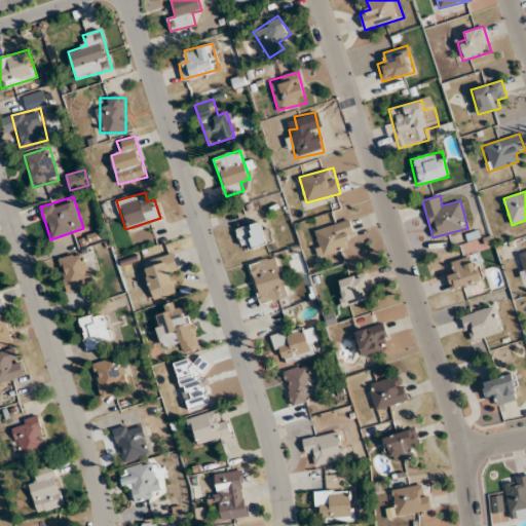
[(348,245),(346,239),(355,236),(349,219),(313,231),(322,254),(348,245)]
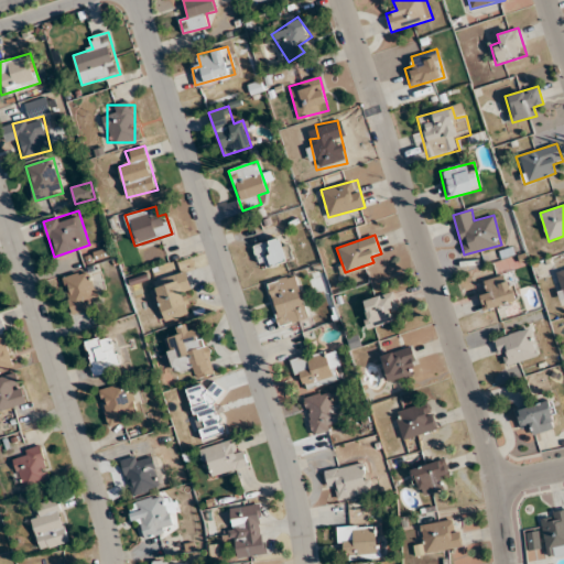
[(292,260),(283,236),(253,247),(262,271),(292,260)]
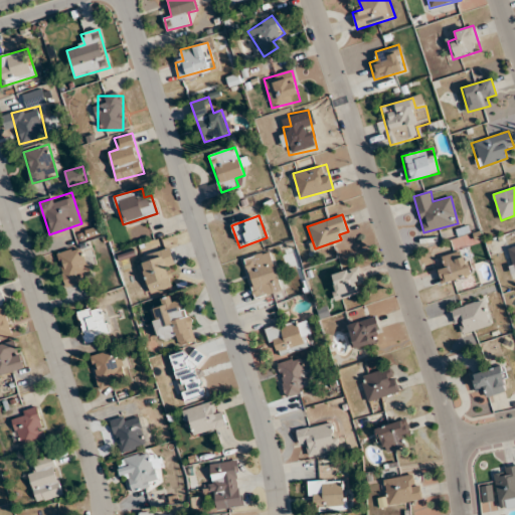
[(514,273),(514,245),(505,248),(512,275),(514,273)]
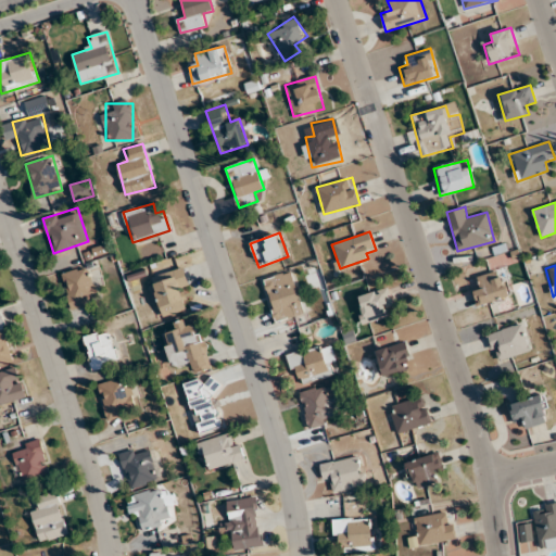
[(62,273),(71,308),(99,302),(90,266),(62,273)]
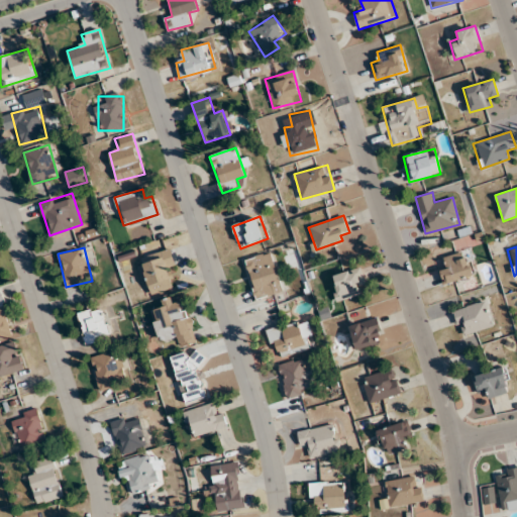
[(150,295),(174,288),(168,268),(176,266),(171,248),(139,259),(150,295)]
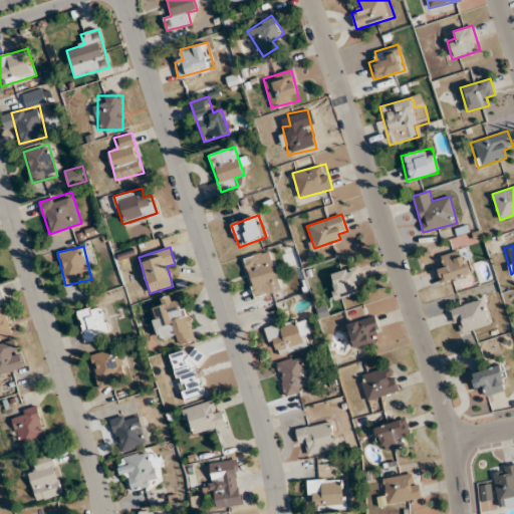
[(444,264),(437,266),(441,282),(473,273),(466,249),(441,256),(444,264)]
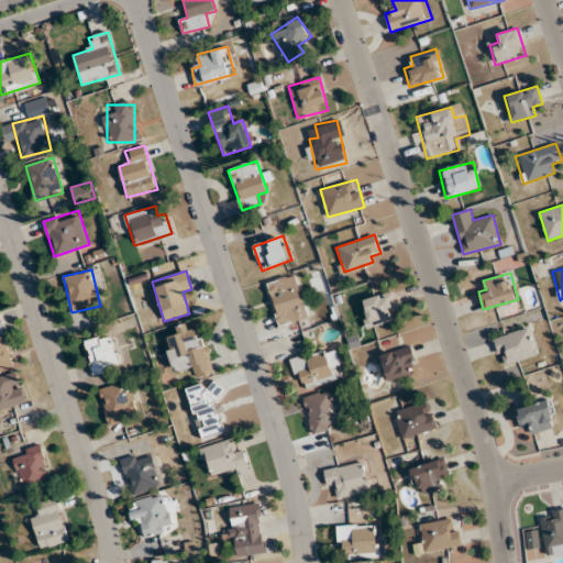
[(309,318),(296,274),(266,283),(279,327),(309,318)]
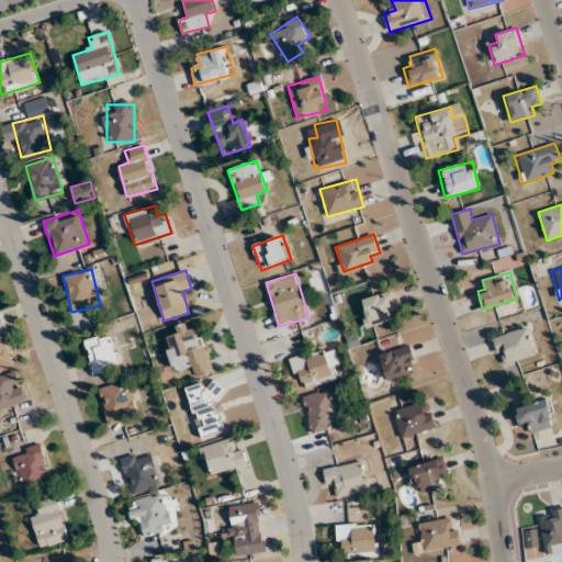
[(396,310),(393,292),(360,298),(366,326),(391,322),(389,311),(396,310)]
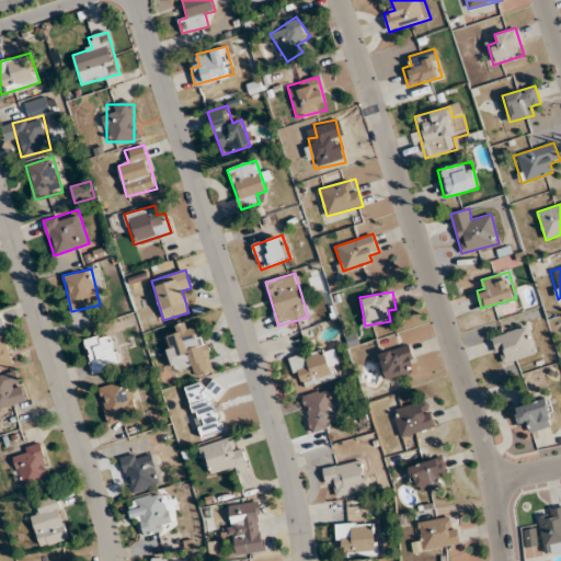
[(2,316),(0,316),(0,365),(14,362),(2,316)]
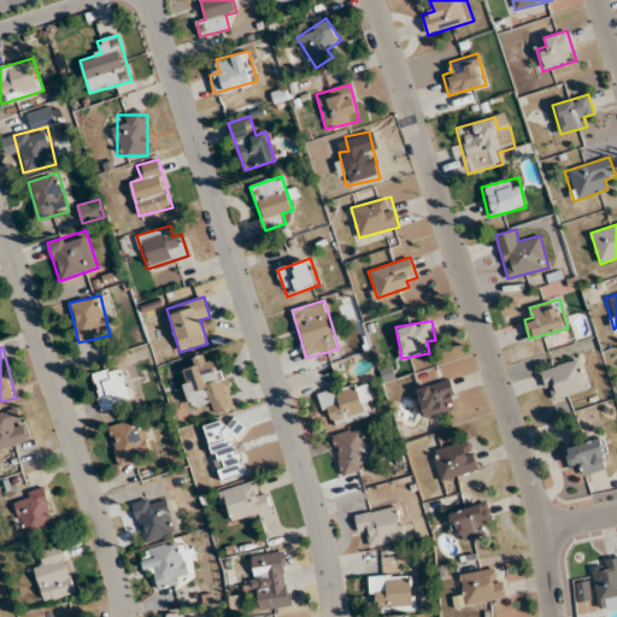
[(216,350),(192,358),(194,366),(180,371),(192,409),(212,403),(216,413),(236,407),(216,350)]
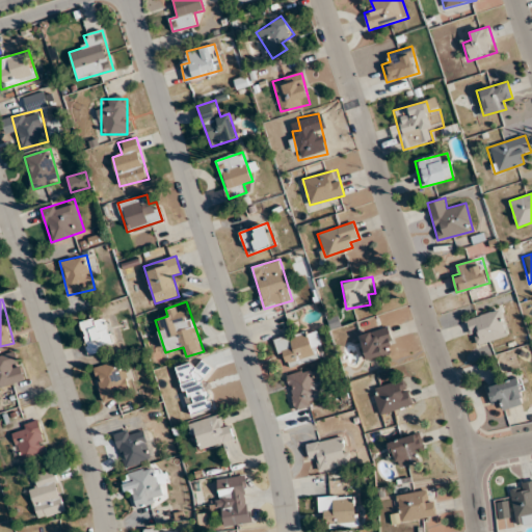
[(507,336),(499,310),(467,320),(475,345),(507,336)]
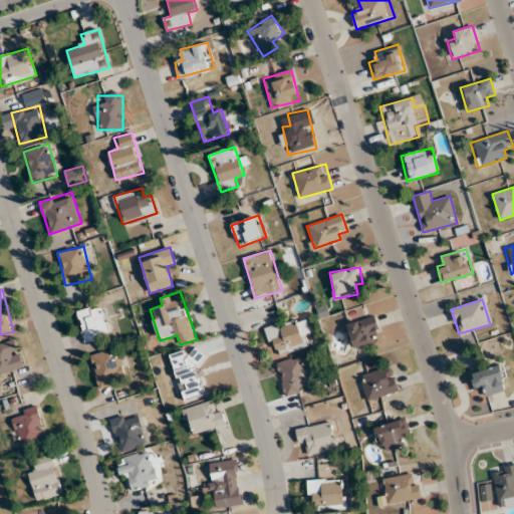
[(76,312),(86,341),(109,334),(99,304),(76,312)]
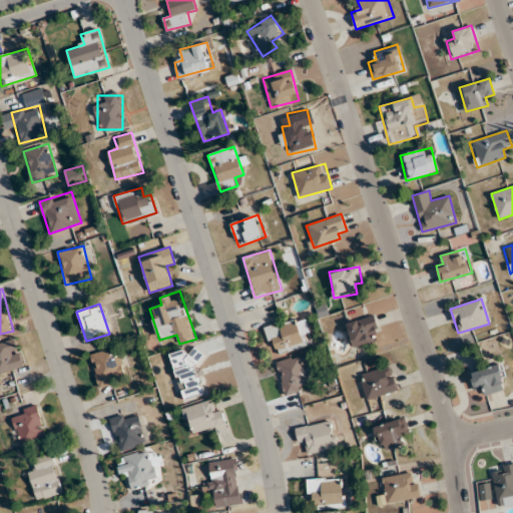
[(348,322),(353,346),(381,340),(375,316),(348,322)]
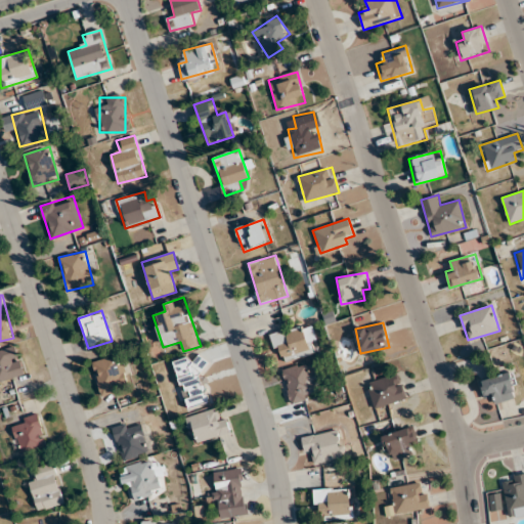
[(312,323),(271,334),(278,362),(319,352),(312,323)]
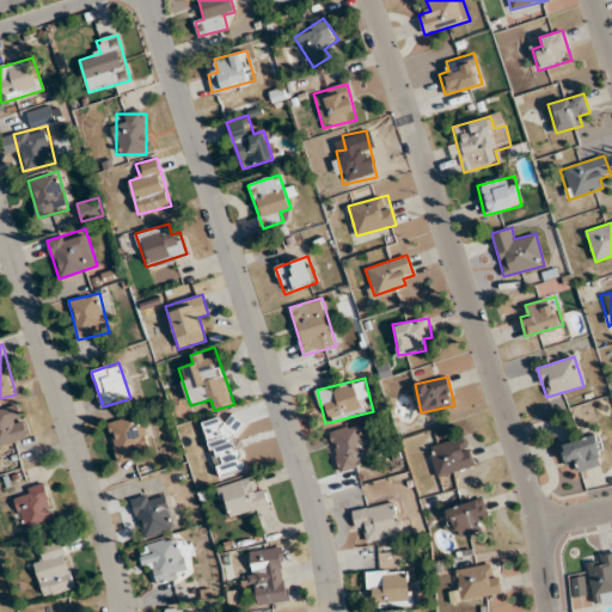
[(0,445),(28,436),(18,404),(0,409),(0,445)]
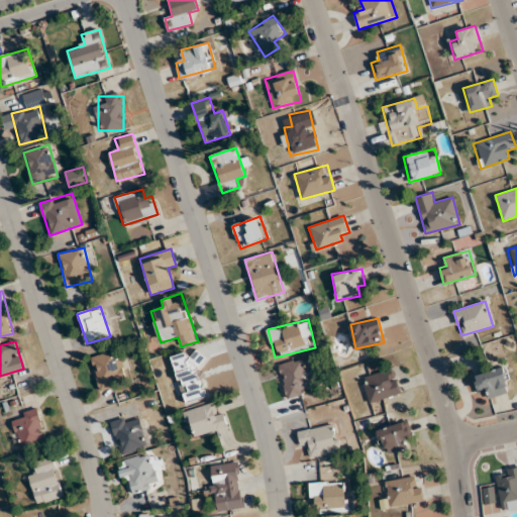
[(171,356),(185,403),(207,396),(198,367),(206,365),(201,348),(171,356)]
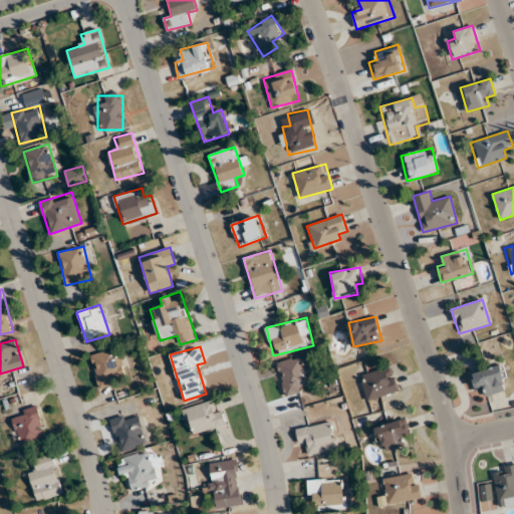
[(90,355),(99,388),(124,379),(114,348),(90,355)]
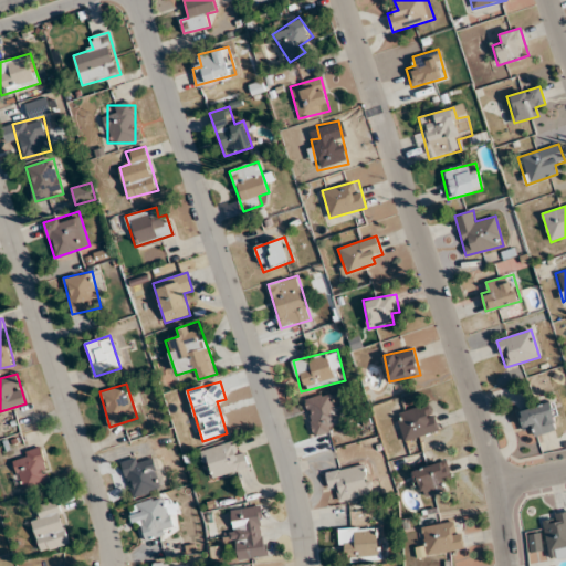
[(314,435),(347,427),(338,390),(304,399),(314,435)]
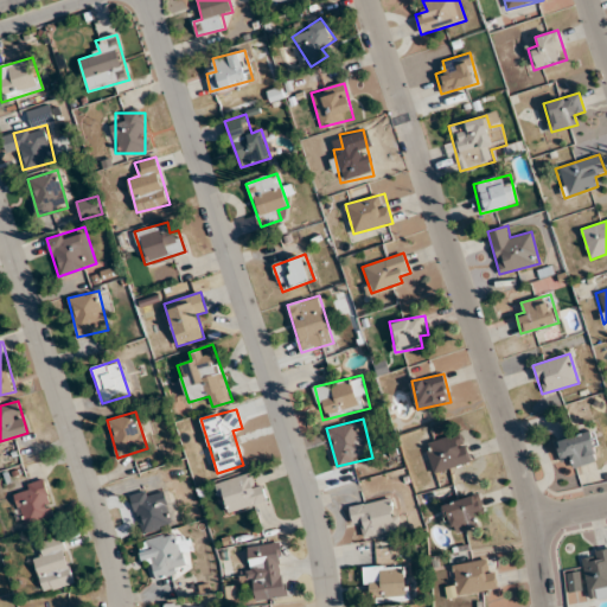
[(572,458),(575,467),(601,458),(592,429),(555,441),(562,461),(572,458)]
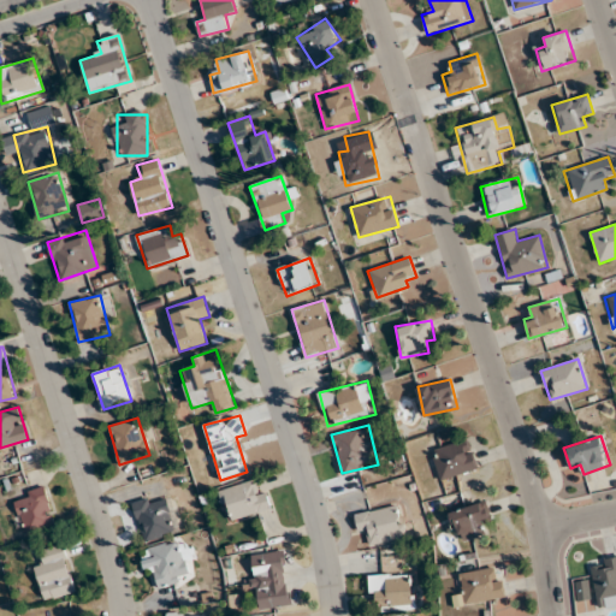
[(477,469),(468,439),(432,449),(440,479),(477,469)]
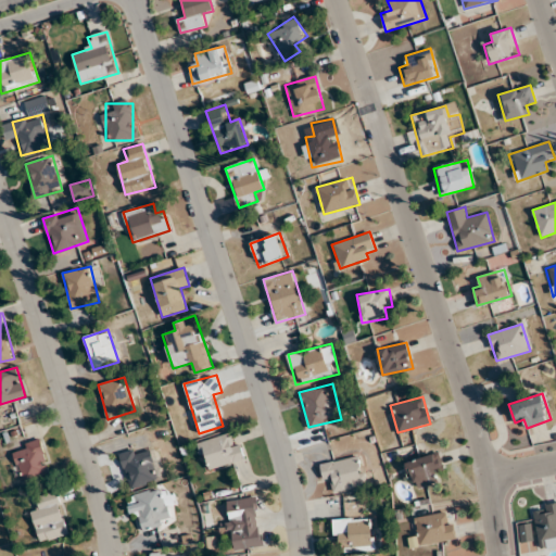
[(198,442),(205,470),(243,460),(236,431),(198,442)]
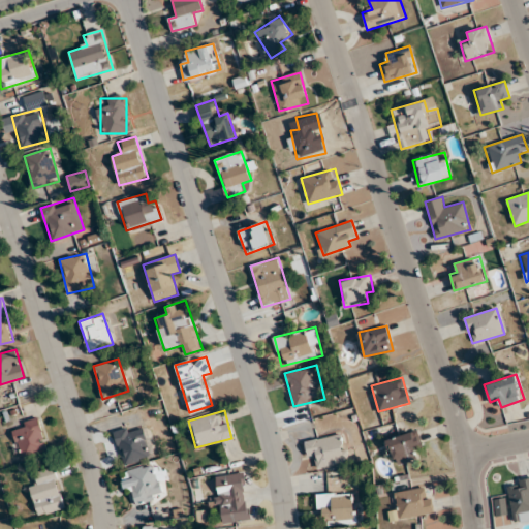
[(22,460),(48,452),(37,418),(11,427),(22,460)]
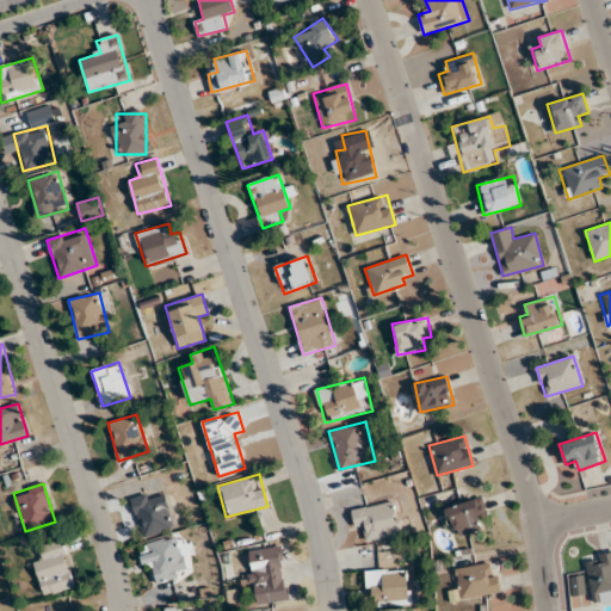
[(131,499),(143,537),(174,528),(162,489),(131,499)]
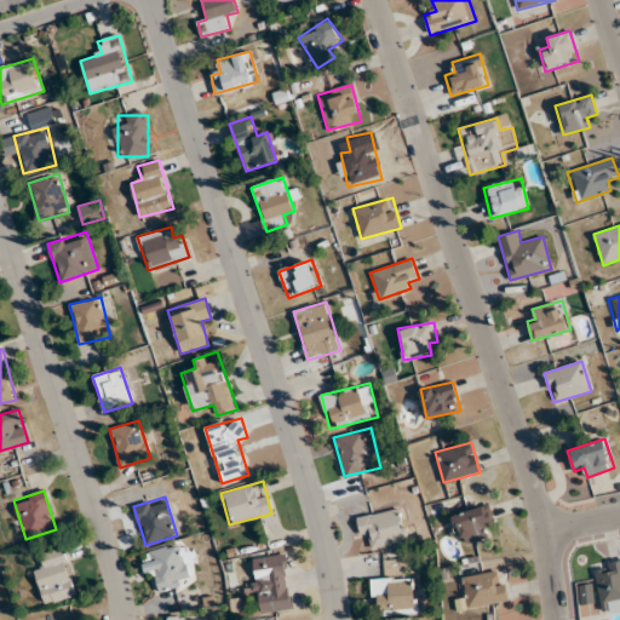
[(494,523),(488,504),(451,517),(461,546),(484,538),(482,528),(494,523)]
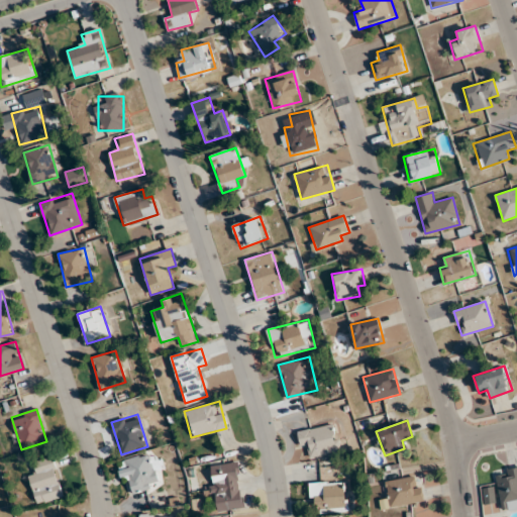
[(299,430),(303,456),(339,451),(335,425),(299,430)]
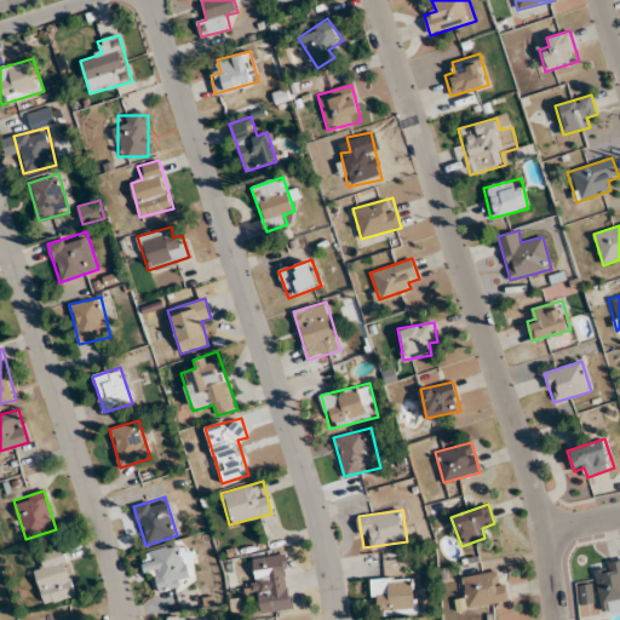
[(194,552),(182,555),(181,545),(144,552),(150,591),(190,584),(188,564),(195,563),(194,552)]
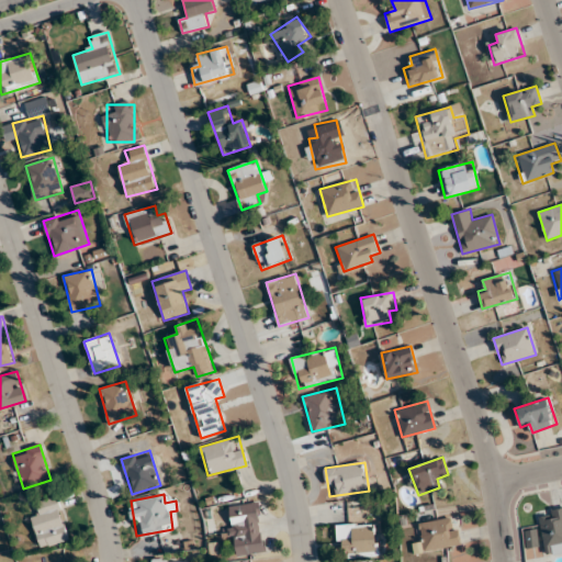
[(40,548),(68,541),(57,496),(37,502),(41,514),(32,515),(40,548)]
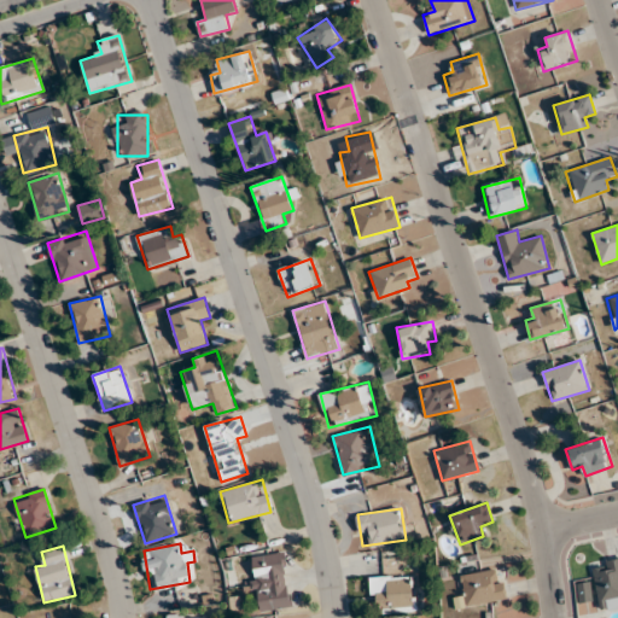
[(286,553),(252,557),(257,611),(291,608),(286,553)]
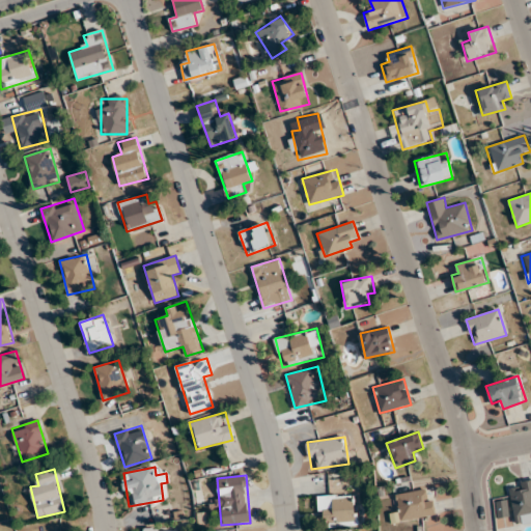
[(530,480),(509,483),(514,525),(530,522),(530,480)]
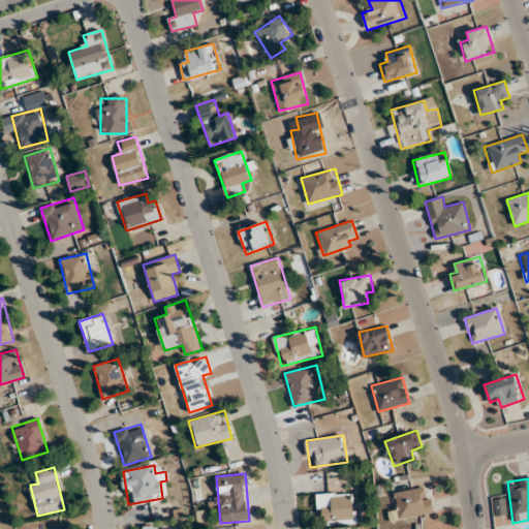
[(389,510),(390,520),(433,514),(430,487),(396,492),(398,509),(389,510)]
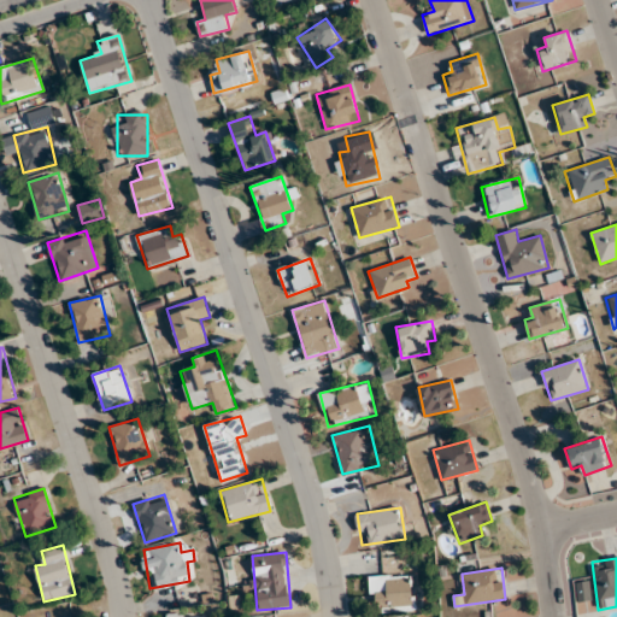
[(411,576),(370,576),(371,609),(412,609),(411,576)]
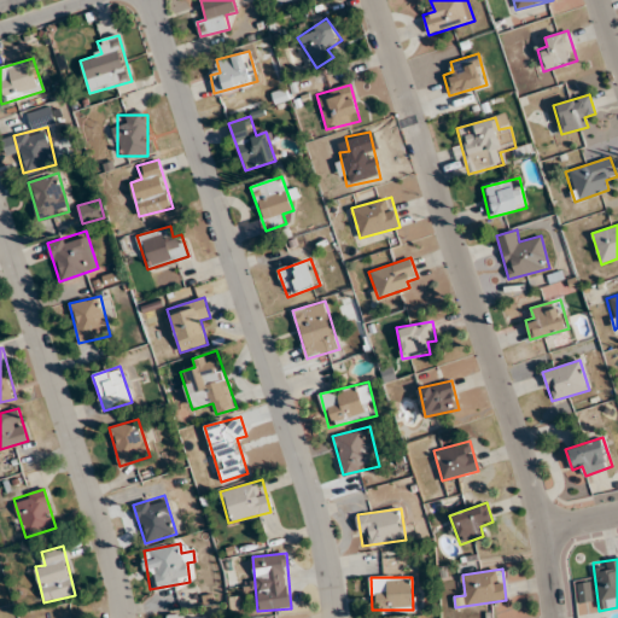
[(594,599),(589,582),(576,584),(582,602),(594,599)]
